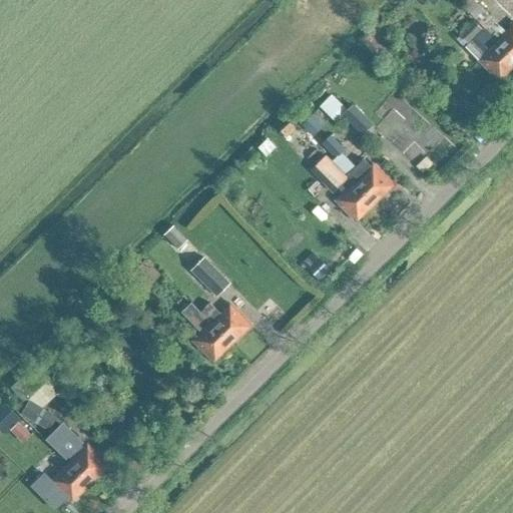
[(466,0),(462,5),(484,26),(496,40),(512,57),(512,23),(505,32),(493,18),(475,0),(466,0)]
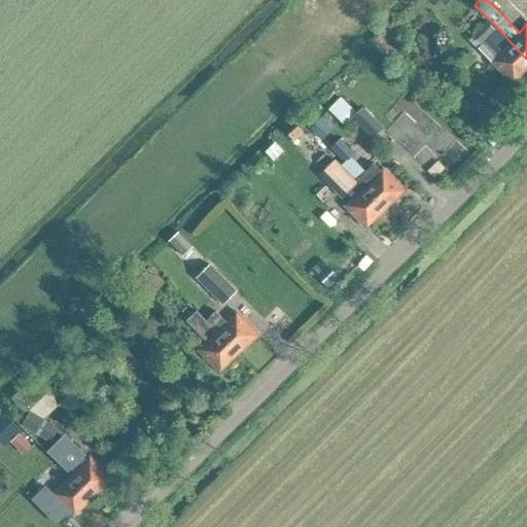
[(526,59),(510,41),(497,27),(495,29),(487,20),(471,34),(482,44),(489,38),(500,50),(491,61),(512,82),(526,67),(526,59)]
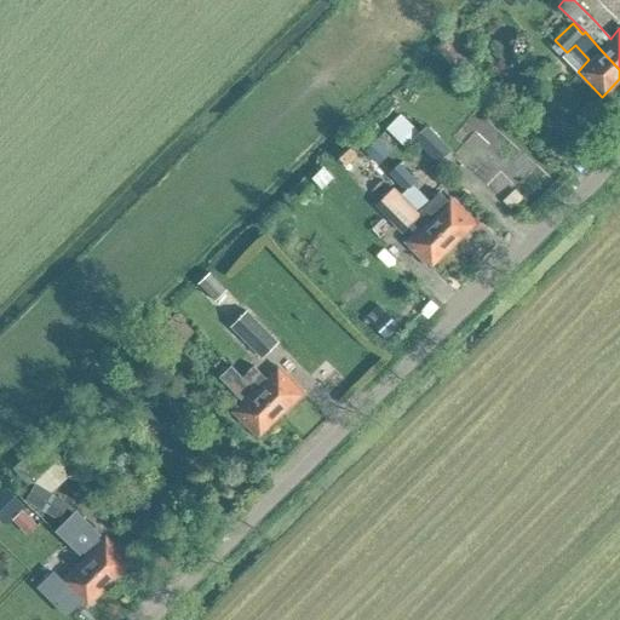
[(407,144),(420,128),(402,112),(388,127),(407,144)]
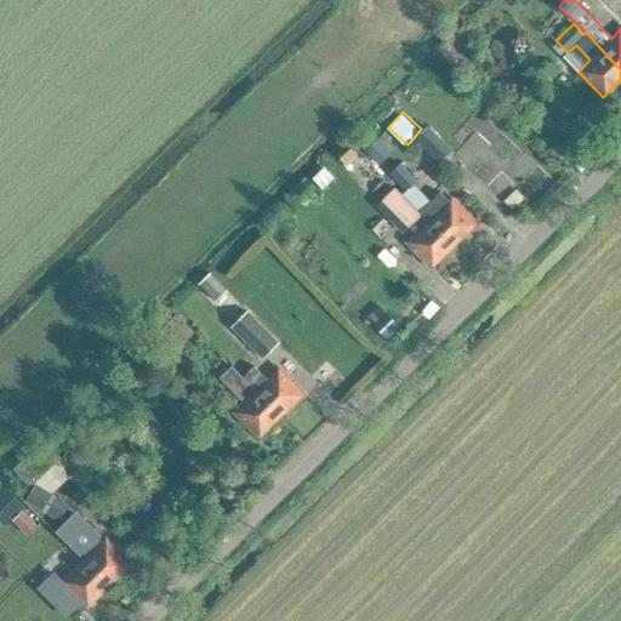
[(440,164),(453,151),(428,125),(414,140),(440,164)]
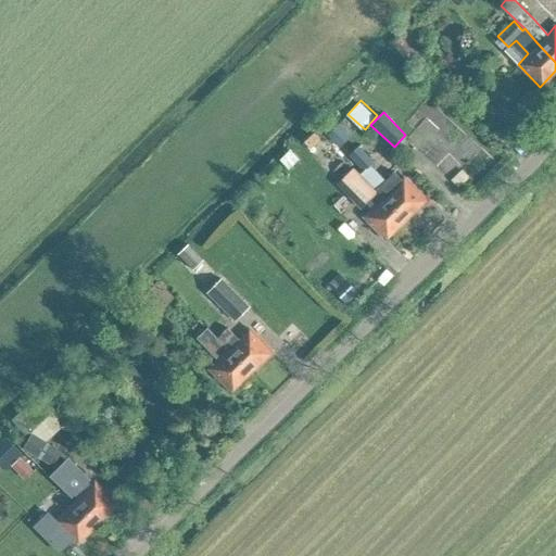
[(291,150),(280,160),(289,168),(300,159),(291,150)]
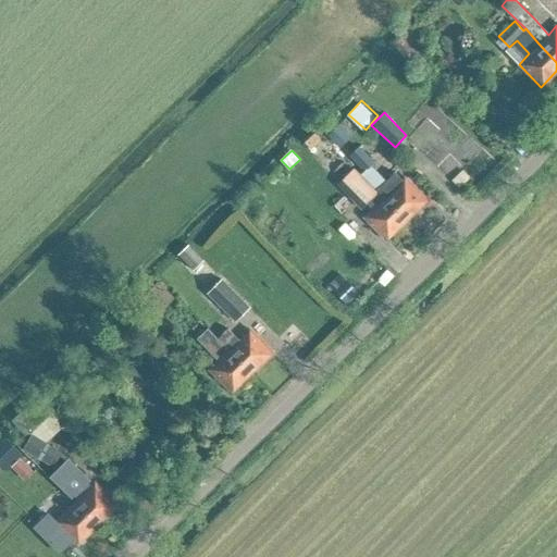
[(379,192),(407,220),(428,199),(405,176),(401,180),(395,172),(386,181),(370,164),(361,173),(376,189),(378,188),(379,190),(379,192)]
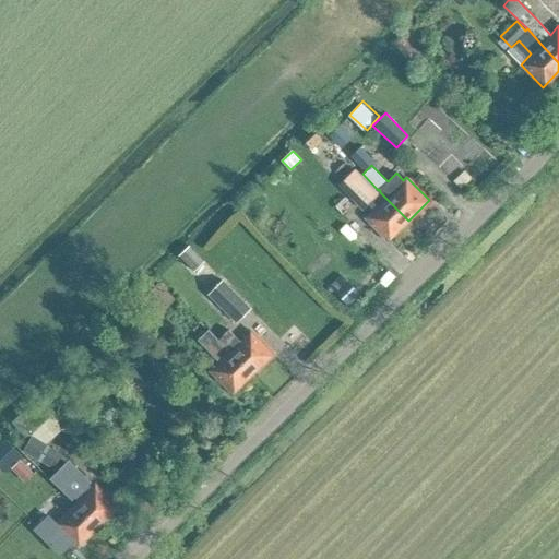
[(408,221),(380,192),(379,192),(354,167),(337,183),(363,210),(368,204),(373,210),(365,217),(388,240),(408,221)]
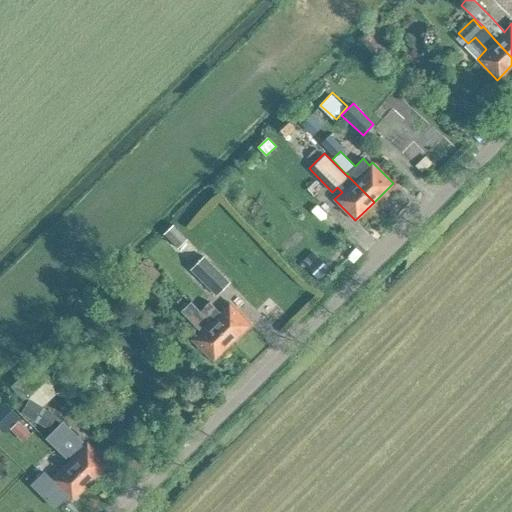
[(178,248),(187,239),(173,224),(164,233),(178,248)]
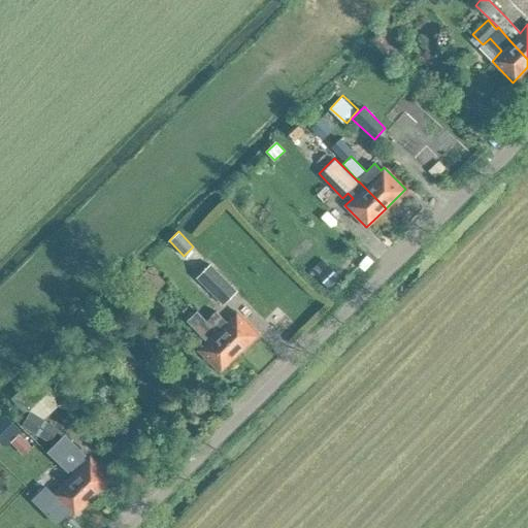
[(223,304),(237,290),(210,263),(196,277),(223,304)]
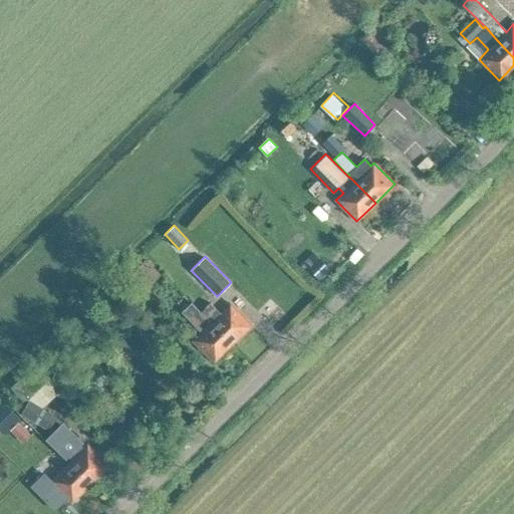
[(331,270),(320,258),(309,268),(320,280),(331,270)]
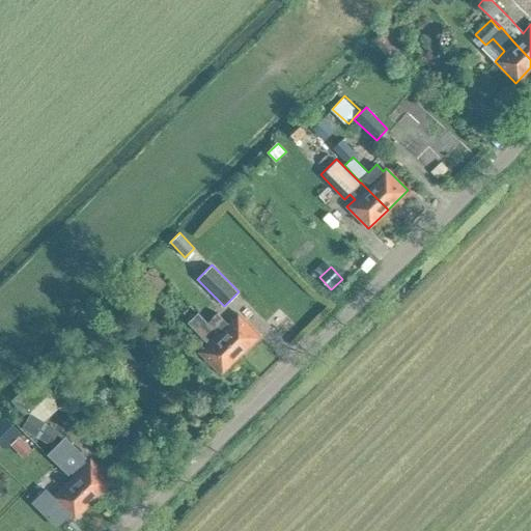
[(241,355),(206,322),(197,311),(187,322),(204,338),(201,341),(205,345),(199,352),(221,374),(241,355)]
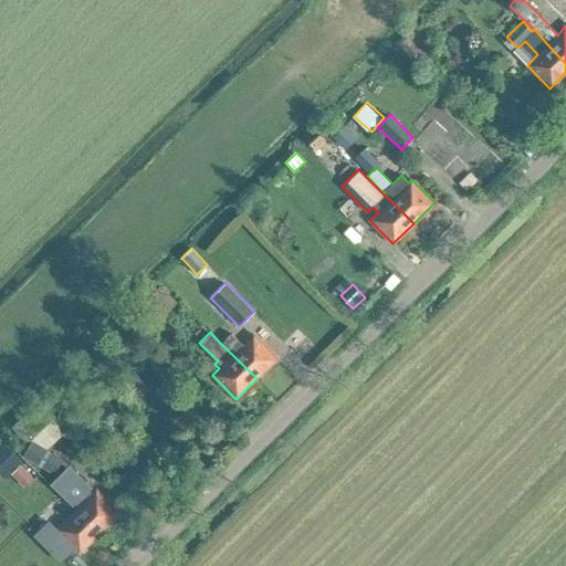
[(220,343),(257,378),(278,358),(254,334),(243,345),(231,332),(220,343)]
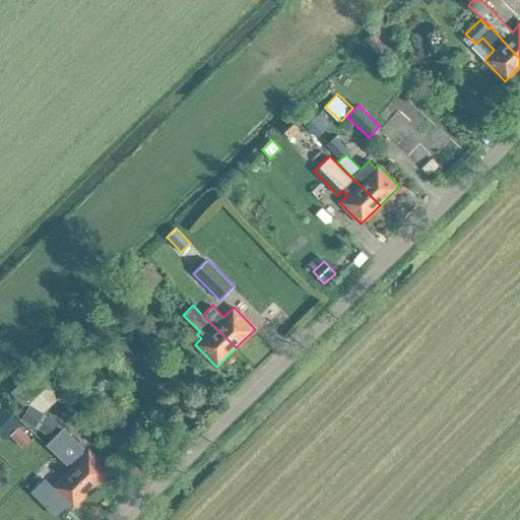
[(39,366),(14,387),(28,402),(53,381),(39,366)]
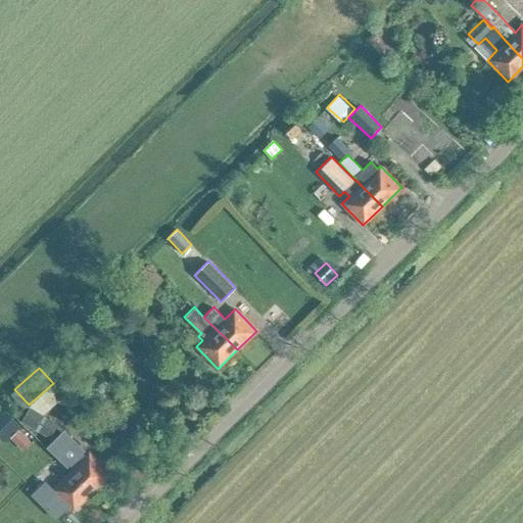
[(30,408),(21,422),(39,432),(46,436),(54,422),(47,418),(30,408)]
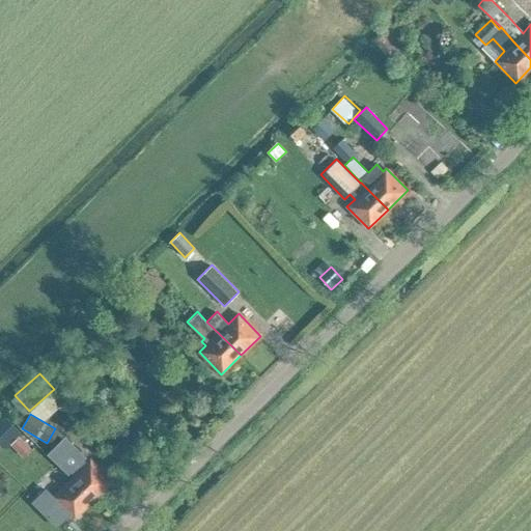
[(0,421),(0,443),(5,449),(22,432),(5,417),(0,421)]
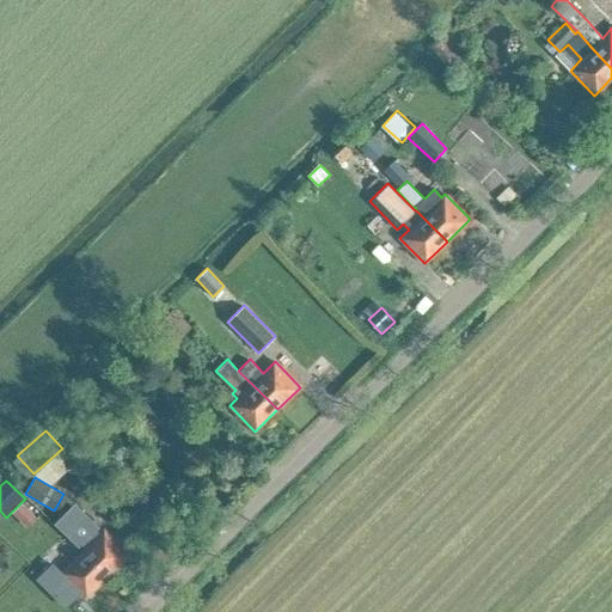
[(19,505),(11,514),(26,530),(36,520),(19,505)]
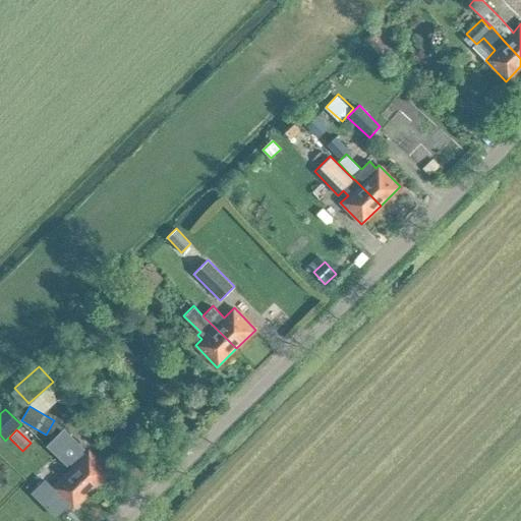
[(117,433),(109,443),(119,454),(128,445),(117,433)]
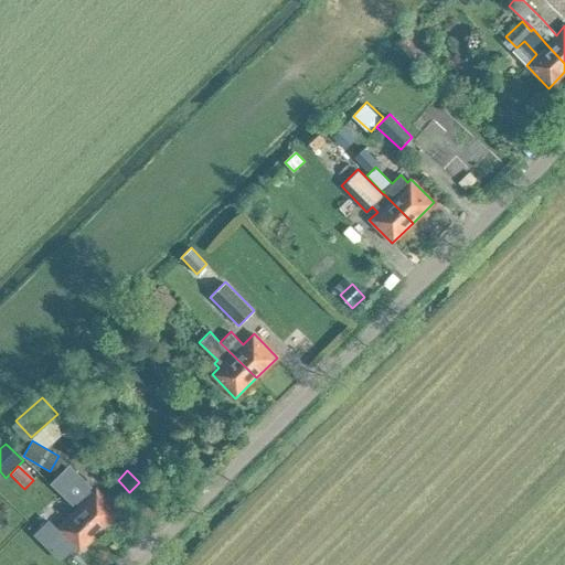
[(76,509),(99,532),(120,512),(97,489),(76,509)]
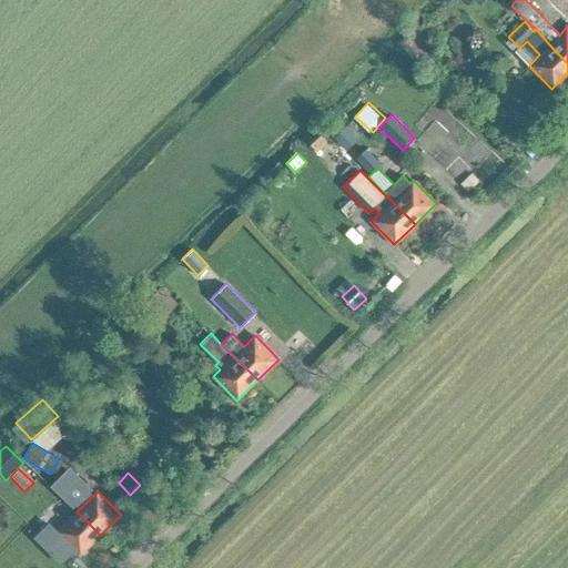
[(79,556),(100,535),(77,511),(56,533),(79,556)]
